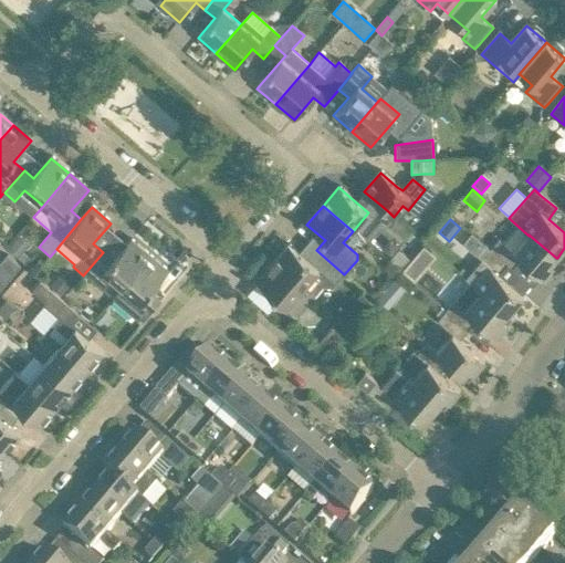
[(562,261),(557,258),(556,258),(529,235),(529,236),(520,228),(503,244),(498,240),(490,250),(508,266),(512,270),(521,260),(545,281),(562,261)]
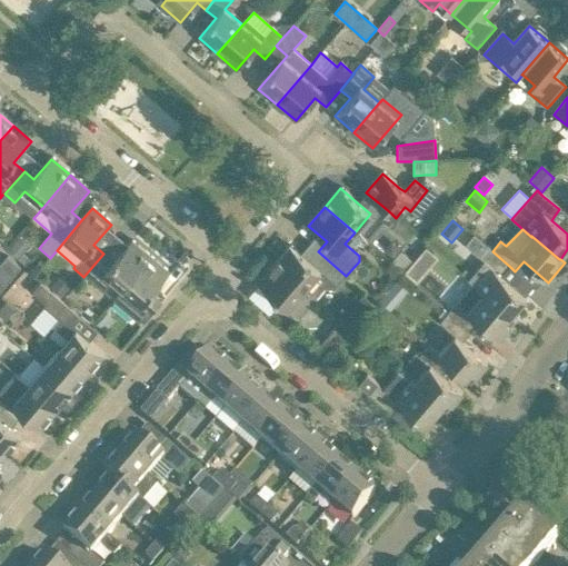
[(18,237),(7,251),(18,259),(28,246),(18,237)]
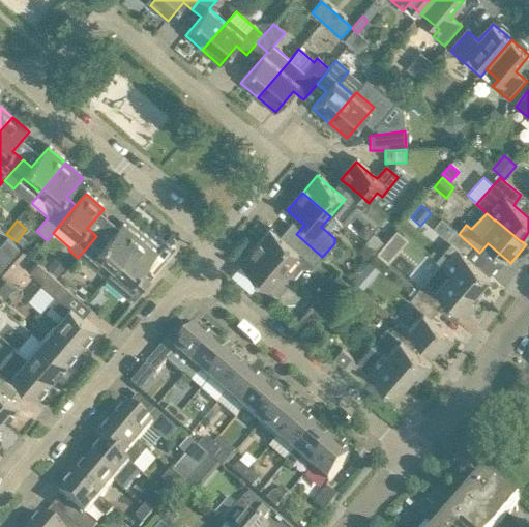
[(459,234),(453,230),(443,221),(437,228),(448,237),(445,240),(460,253),(445,270),(449,274),(449,273),(475,295),(476,295),(490,277),(467,258),(475,249),(459,234)]
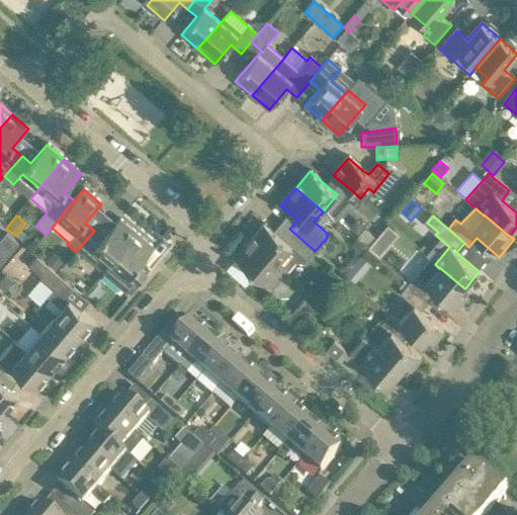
[(111,263),(137,234),(119,220),(103,239),(94,231),(76,252),(94,266),(102,256),(111,263)]
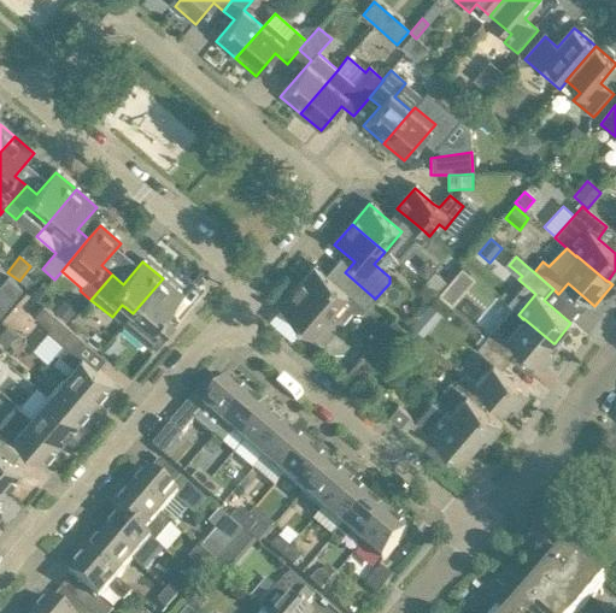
[(335,284),(333,283),(315,267),(298,288),(330,316),(340,304),(353,314),(363,313),(375,299),(345,272),(335,284)]
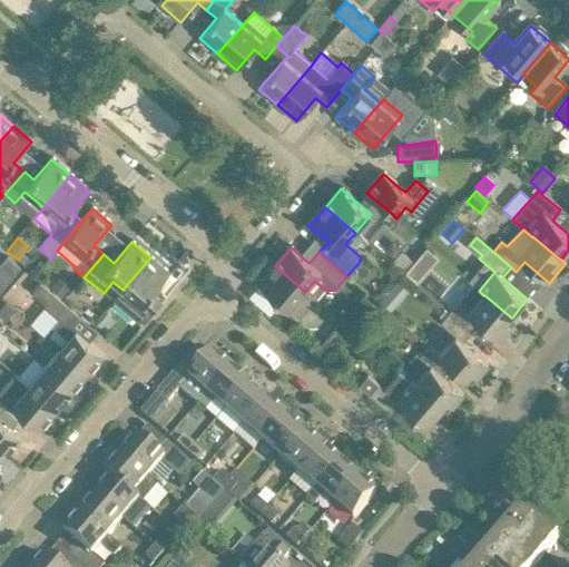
[(401,253),(392,263),(402,272),(411,262),(401,253)]
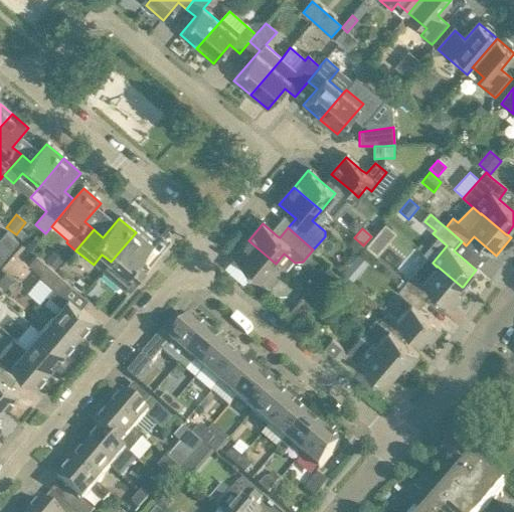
[(5,231),(0,237),(0,265),(19,243),(5,231)]
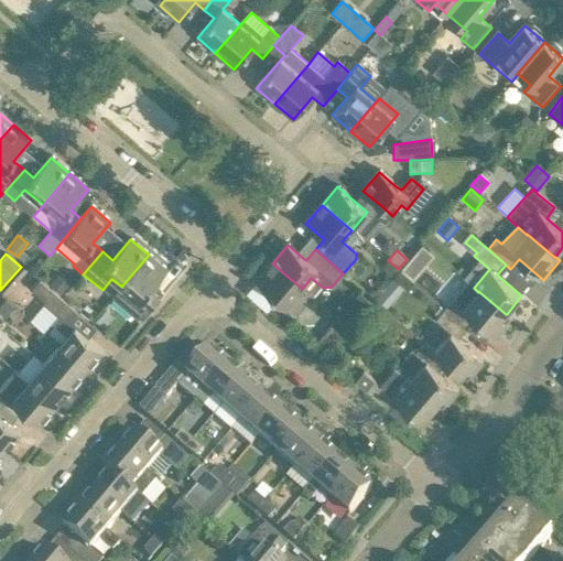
[(141,323),(160,301),(150,292),(168,271),(149,255),(121,287),(122,288),(112,299),(141,323)]
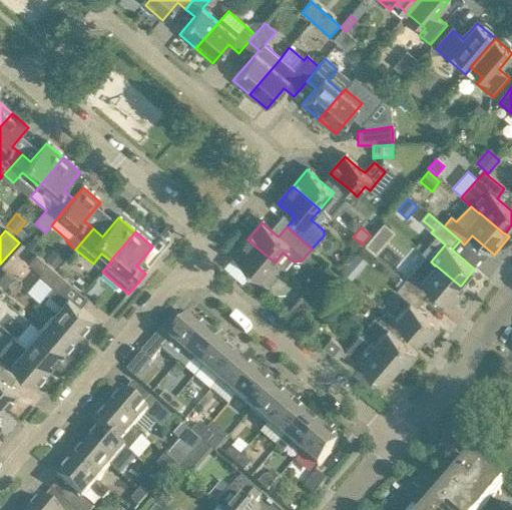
[(260,280),(275,263),(247,239),(232,257),(260,280)]
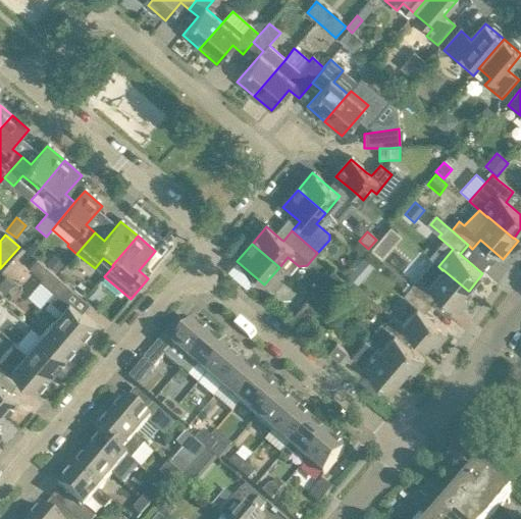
[(55,275),(65,263),(55,254),(45,266),(55,275)]
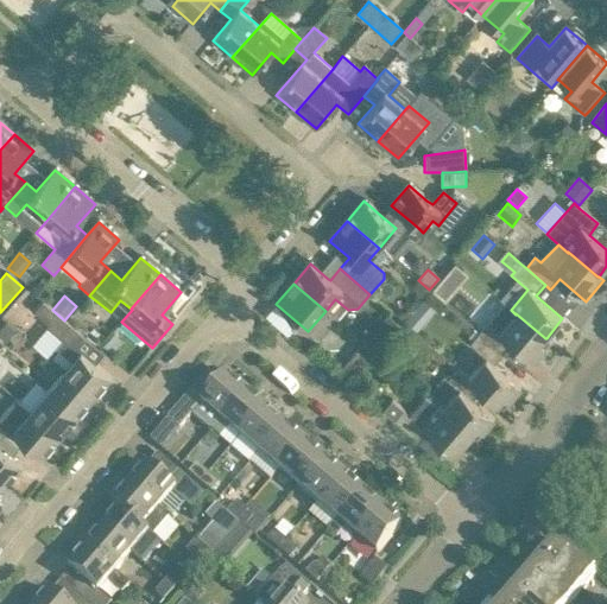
[(64,320),(52,310),(43,303),(33,312),(49,325),(46,328),(61,339),(71,349),(82,336),(64,320)]
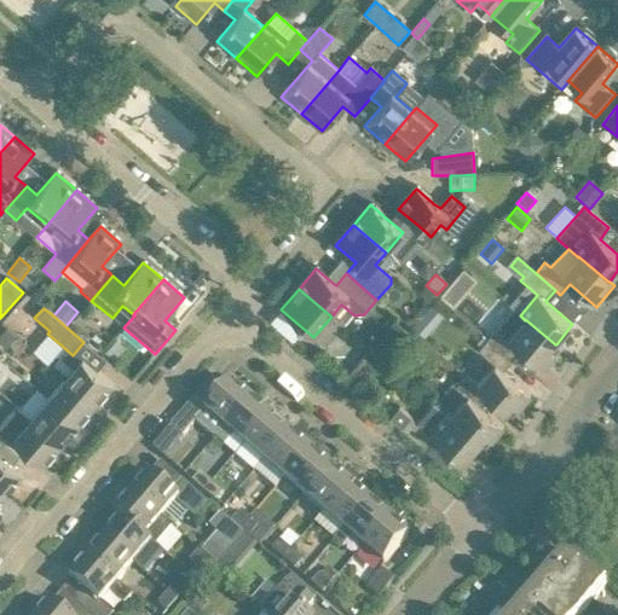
[(421,317),(411,329),(425,340),(434,328),(421,317)]
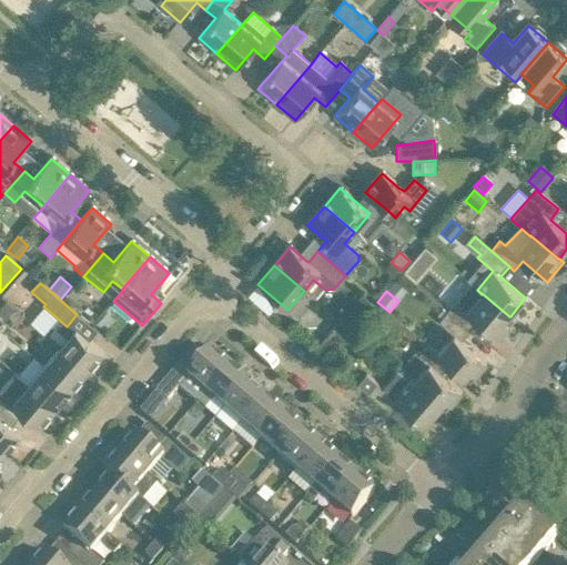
[(515,320),(510,316),(509,316),(482,293),(482,294),(466,312),(455,302),(446,312),(471,332),(478,322),(498,340),(515,320)]
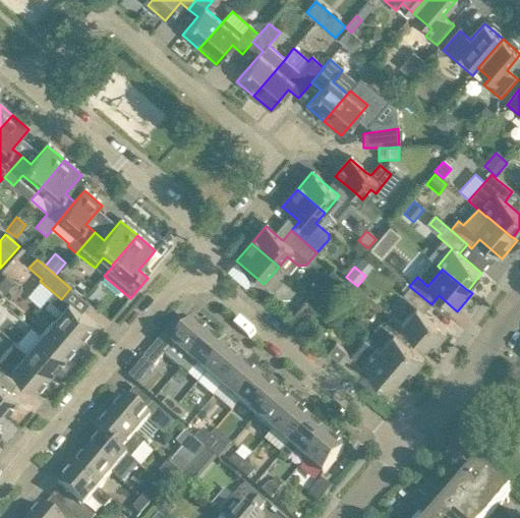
[(0,290),(4,294),(13,284),(5,278),(0,284),(0,290)]
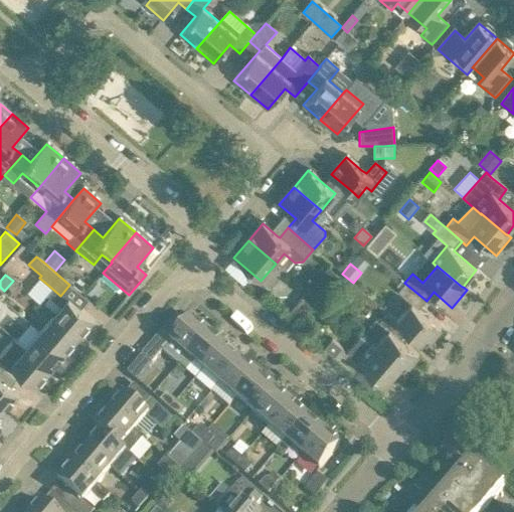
[(426,301),(404,283),(400,279),(395,286),(400,290),(397,293),(411,305),(397,322),(408,331),(408,332),(425,347),(441,329),(418,310),(426,301)]
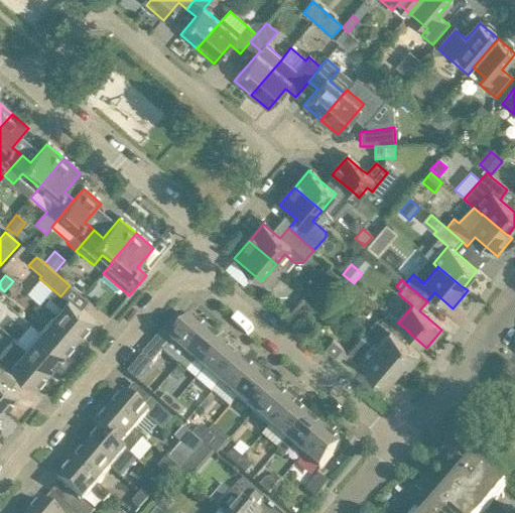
[(68,301),(60,296),(51,288),(38,303),(54,316),(79,339),(94,322),(79,308),(69,299),(68,301)]
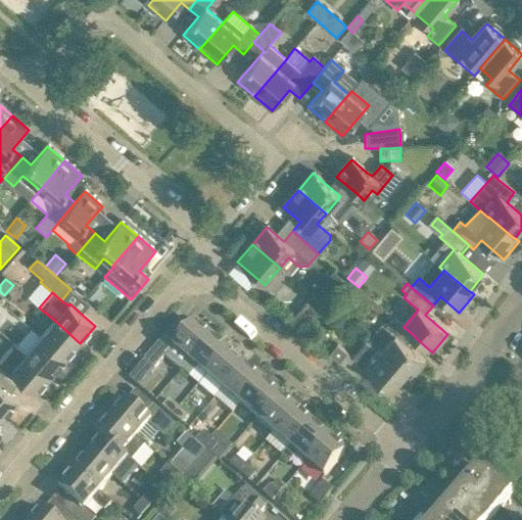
[(302,331),(322,304),(312,296),(290,322),(302,331)]
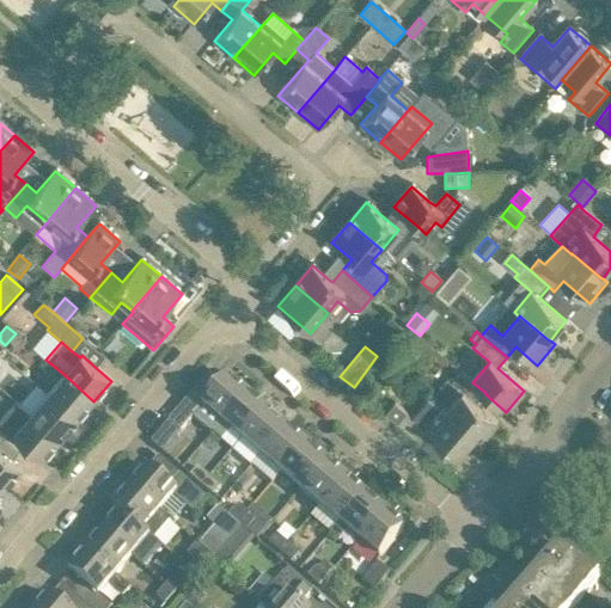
[(472,382),(460,372),(451,384),(463,393),(446,412),(446,413),(475,438),(480,443),(498,422),(476,404),(486,394),(486,393),(472,382)]
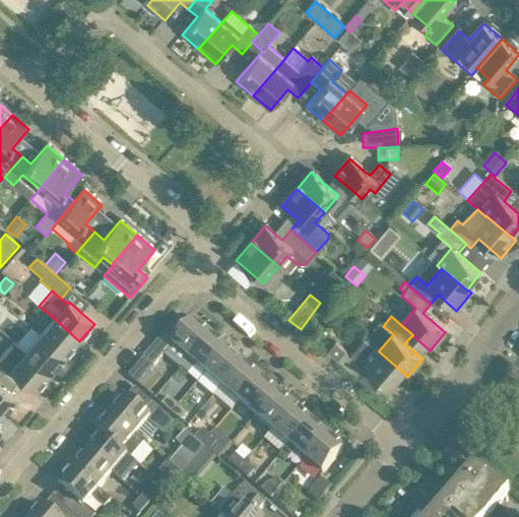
[(65,358),(79,341),(55,319),(41,336),(65,358)]
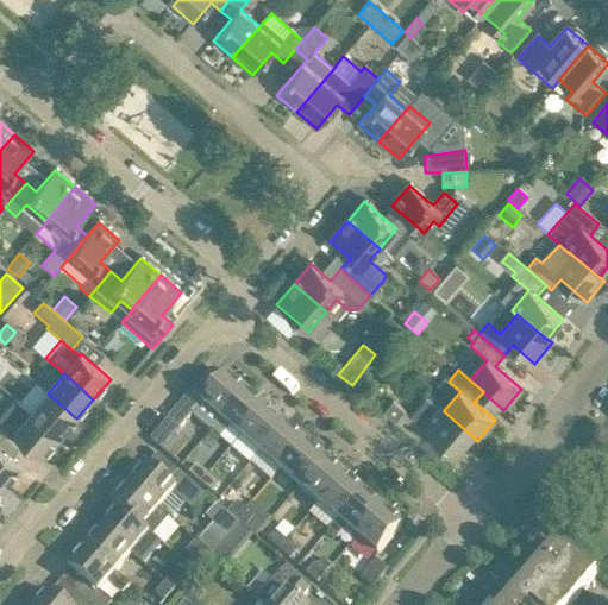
[(211,436),(245,396),(225,378),(210,397),(198,388),(149,445),(162,455),(192,420),(211,436)]
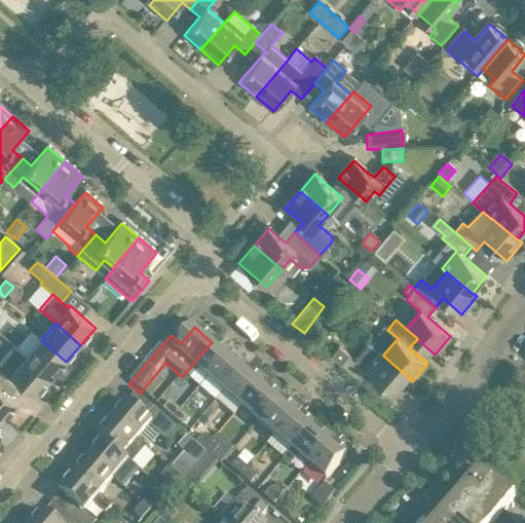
[(51,378),(66,362),(41,340),(27,357),(51,378)]
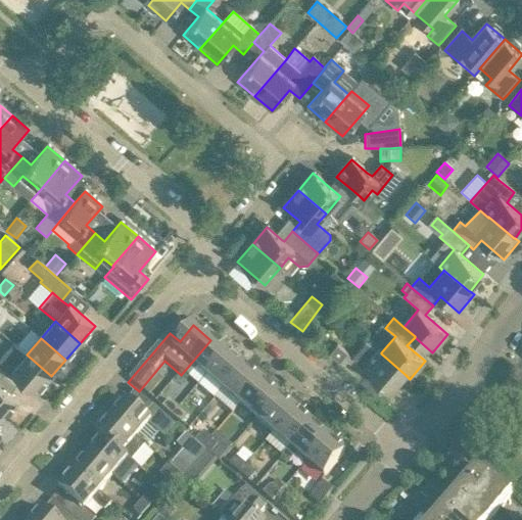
[(205,380),(232,348),(228,345),(223,346),(221,348),(210,340),(181,375),(189,381),(196,372),(205,380)]
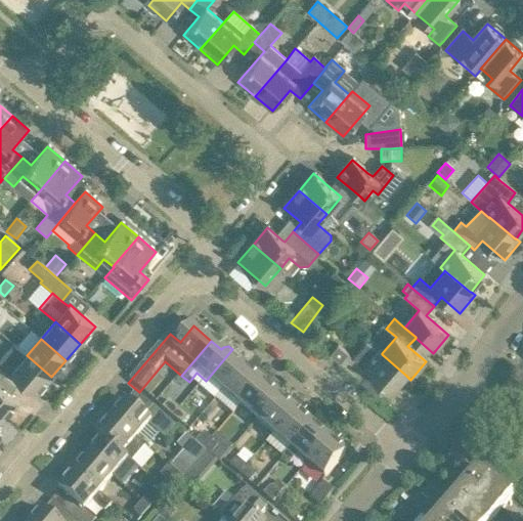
[(382,353),(378,350),(368,342),(353,359),(348,355),(340,364),(361,383),(369,374),(392,393),(406,376),(382,354),(382,353)]
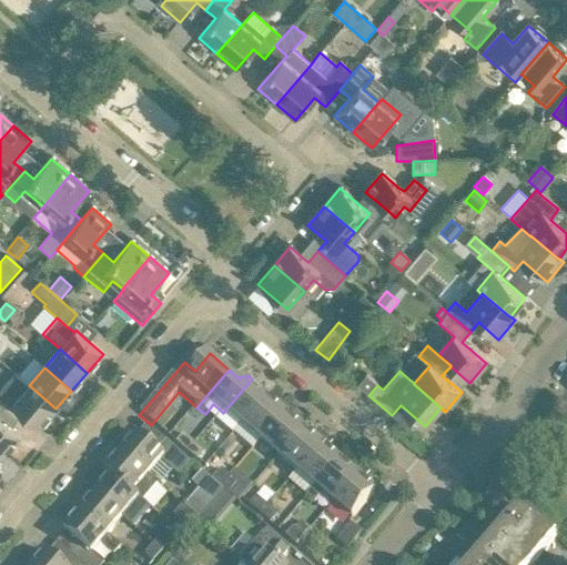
[(56,409),(29,385),(14,374),(0,391),(0,393),(40,427),(56,409)]
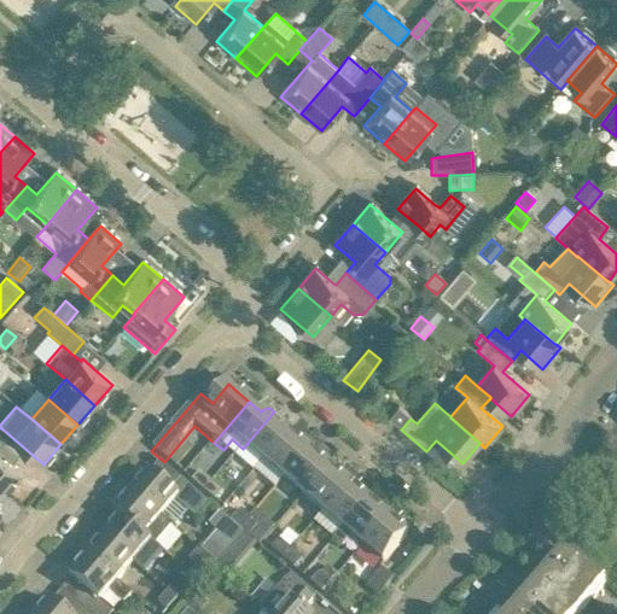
[(401,430),(411,419),(399,408),(389,420),(401,430)]
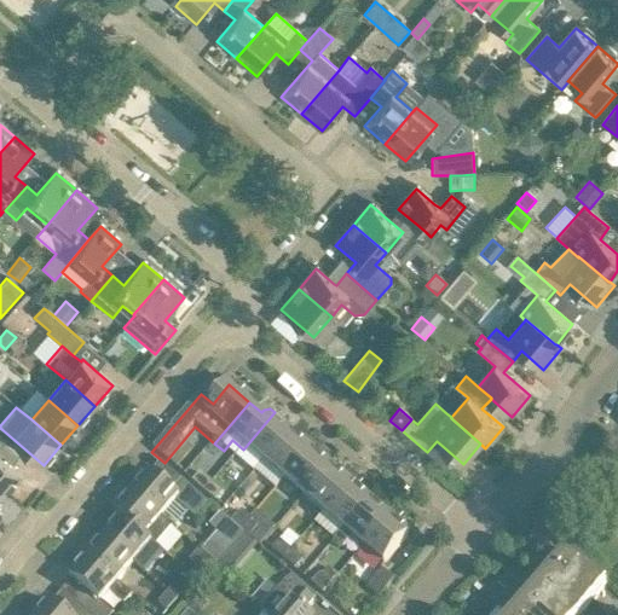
[(264,466),(289,436),(277,425),(279,423),(279,417),(275,412),(243,450),(264,466)]
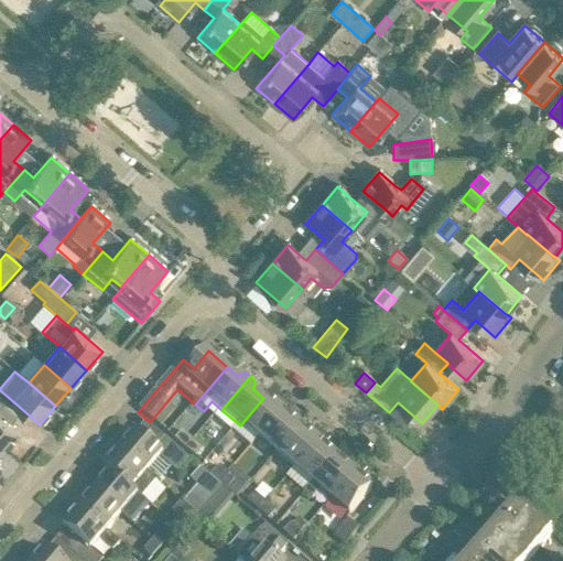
[(11,425),(20,416),(0,398),(0,449),(4,452),(21,433),(11,425)]
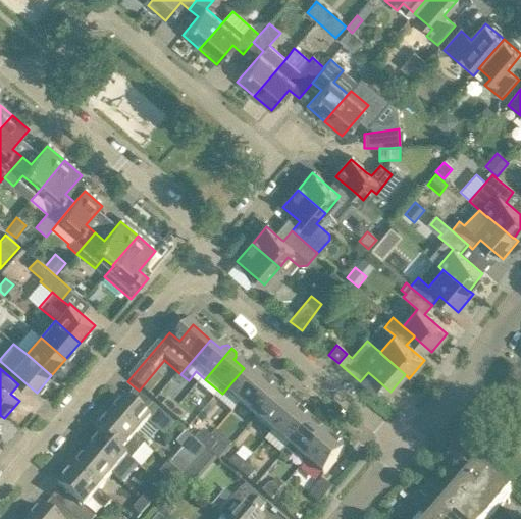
[(239,408),(265,376),(261,373),(256,374),(254,376),(244,368),(222,394),(214,403),(230,417),(239,408)]
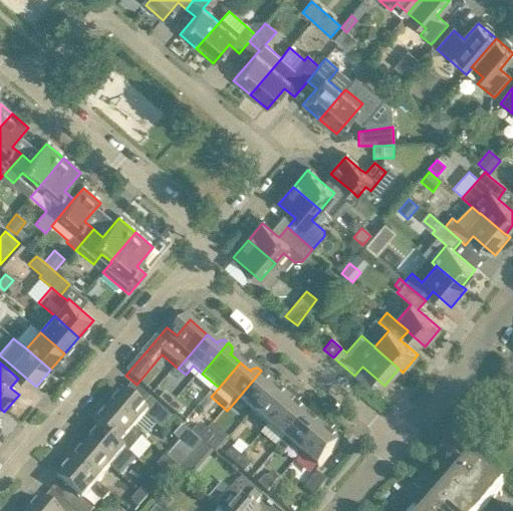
[(251,416),(273,391),(263,381),(265,378),(265,374),(261,370),(235,402),(251,416)]
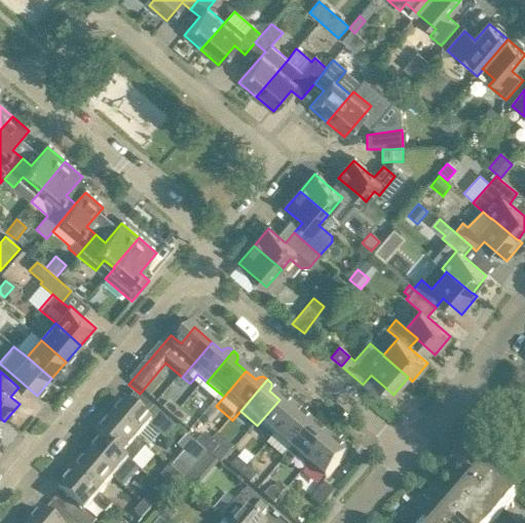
[(274,440),(301,408),(297,405),(292,406),(290,408),(279,400),(257,425),(274,440)]
